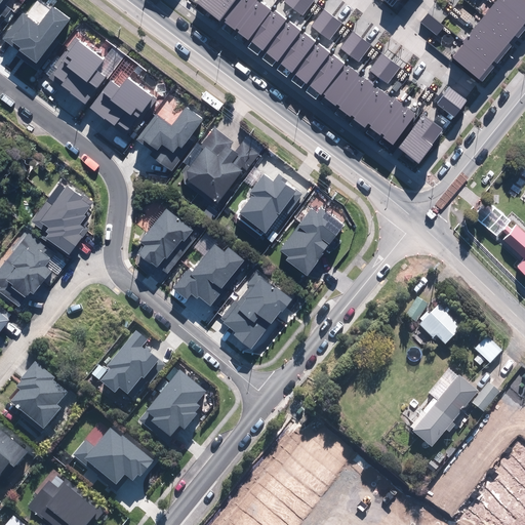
[(6,5),(9,0),(0,0),(0,18),(9,7),(6,5)]
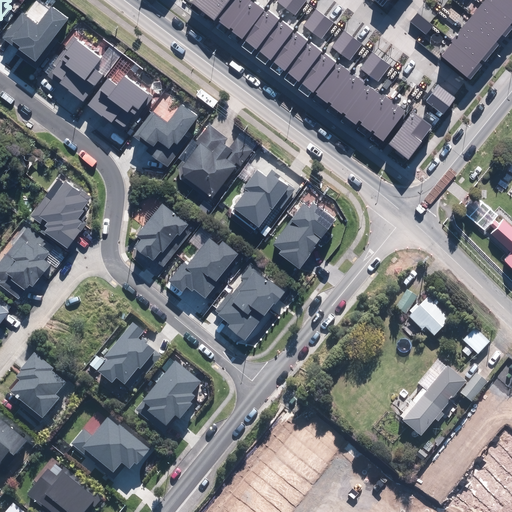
[(374,134),(383,142),(405,111),(396,104),(395,105),(391,103),(392,101),(383,94),(381,96),(368,85),(366,87),(363,84),(365,82),(354,74),(352,76),(350,74),(351,73),(339,64),(338,66),(335,64),(336,63),(325,54),(323,56),(321,54),(323,52),(311,43),(309,45),(306,42),(308,40),(296,31),(294,34),(292,32),(294,30),(283,21),(281,24),(278,22),(280,19),(268,10),(266,13),(263,11),(264,10),(255,2),(254,3),(251,1),(251,0),(250,0),(193,0),(191,3),(214,21),(215,19),(219,22),(216,27),(225,34),(228,29),(232,32),(228,37),(237,44),(242,38),(246,41),(242,47),(251,54),(256,49),(259,51),(255,57),(265,65),(270,59),(274,62),(269,68),(279,75),(284,70),(288,73),(284,79),(294,86),(298,81),(302,84),(298,89),(308,97),(312,92),(313,93),(314,91),(317,93),(316,95),(327,103),(328,101),(332,104),(331,105),(342,114),(343,112),(346,115),(345,116),(355,125),(359,120),(362,122),(361,124),(371,132),(372,130),(375,132),(374,134)]
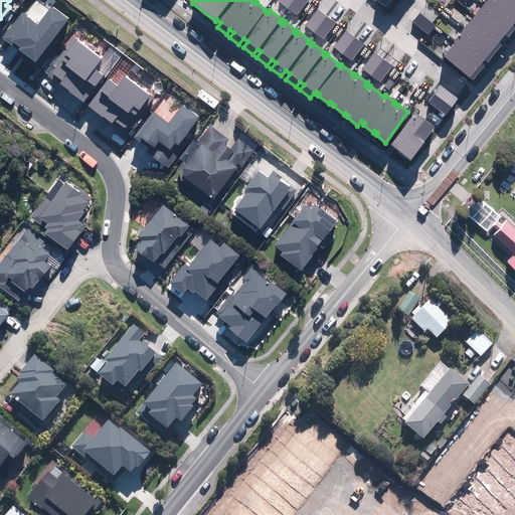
[(281,0),(279,2),(297,16),(309,0),(281,0)]
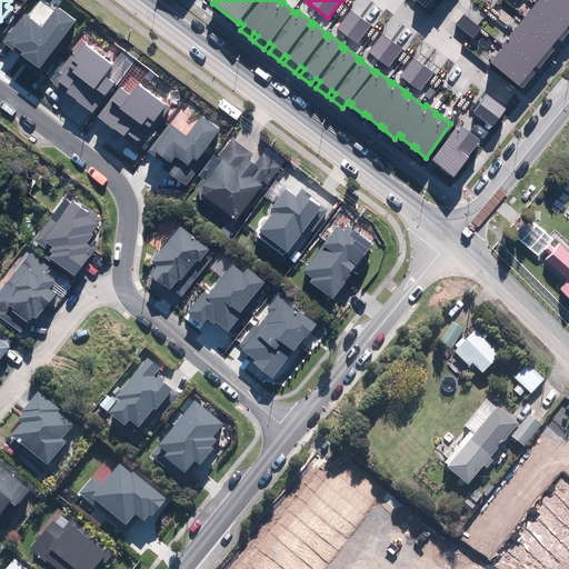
[(491,62),(523,89),(536,73),(532,70),(536,66),(539,69),(555,50),(551,47),(559,39),(562,41),(568,32),(568,29),(567,28),(568,25),(568,0),(539,0),(501,47),(502,48),(491,62)]
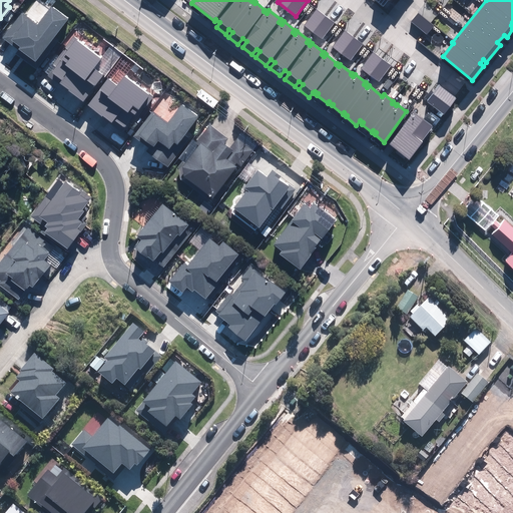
[(20,50),(17,54),(37,69),(58,40),(54,37),(68,19),(51,7),(38,24),(22,13),(3,38),(20,50)]
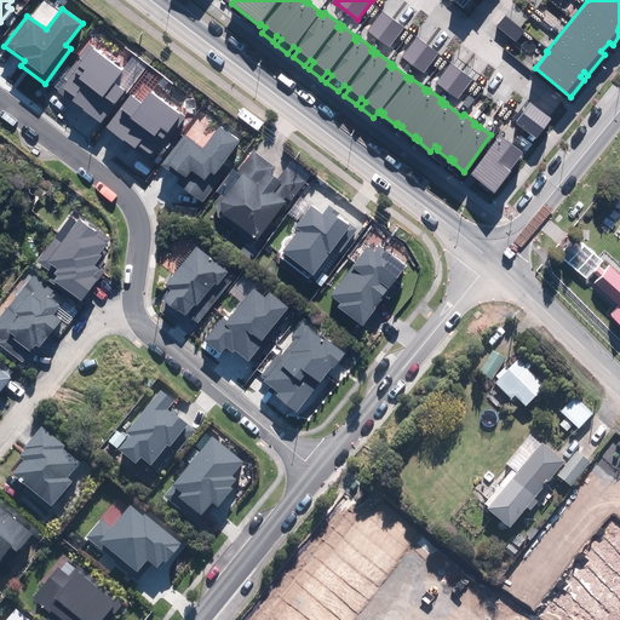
[(368,32),(389,47),(405,28),(383,11),(368,32)]
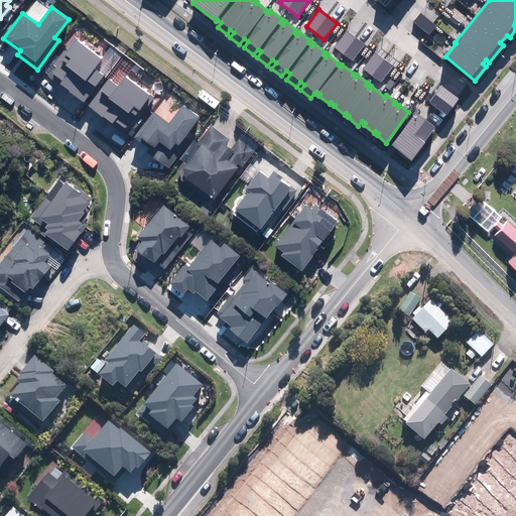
[(413,22),(430,35),(437,26),(420,13),(413,22)]
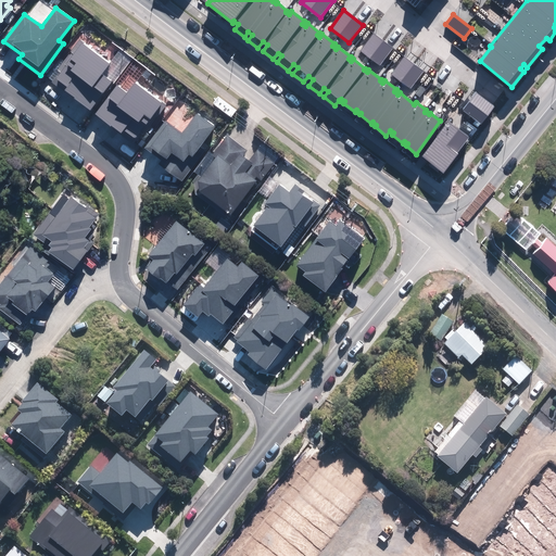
[(359,51),(379,66),(393,49),(374,34),(359,51)]
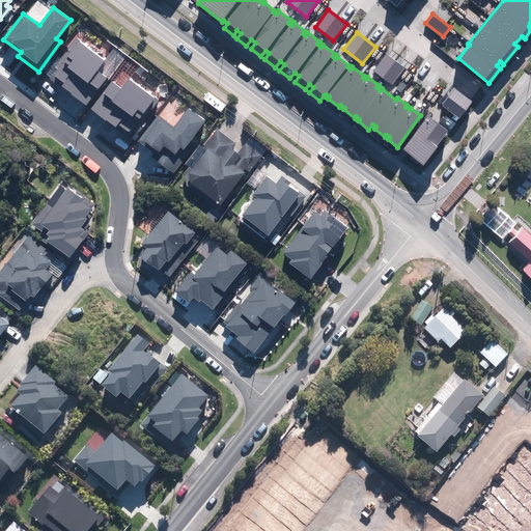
[(112,58),(82,35),(53,76),(90,103),(113,72),(106,66),(112,58)]
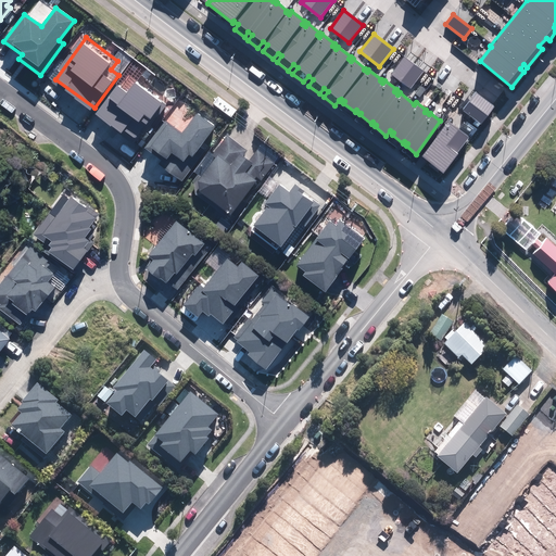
[(392,75),(411,89),(425,72),(405,58),(392,75)]
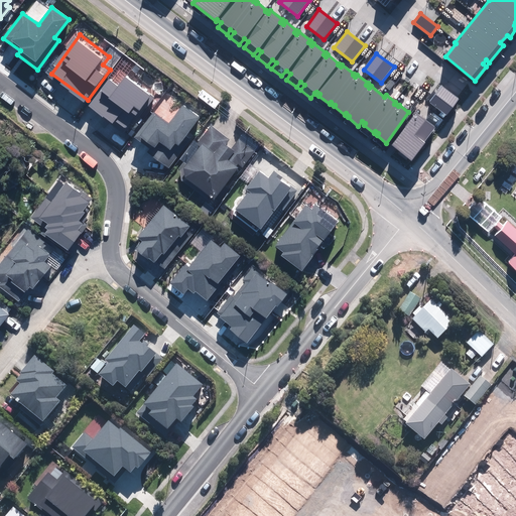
[(92,105),(106,115),(110,109),(134,127),(149,107),(159,93),(131,72),(124,81),(115,74),(92,105)]
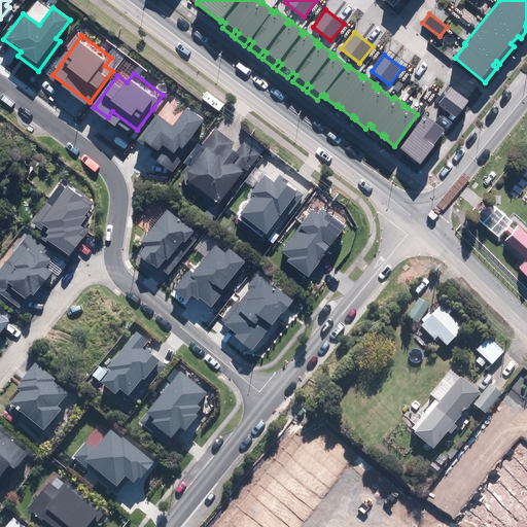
[(438,105),(457,118),(469,101),(452,88),(438,105)]
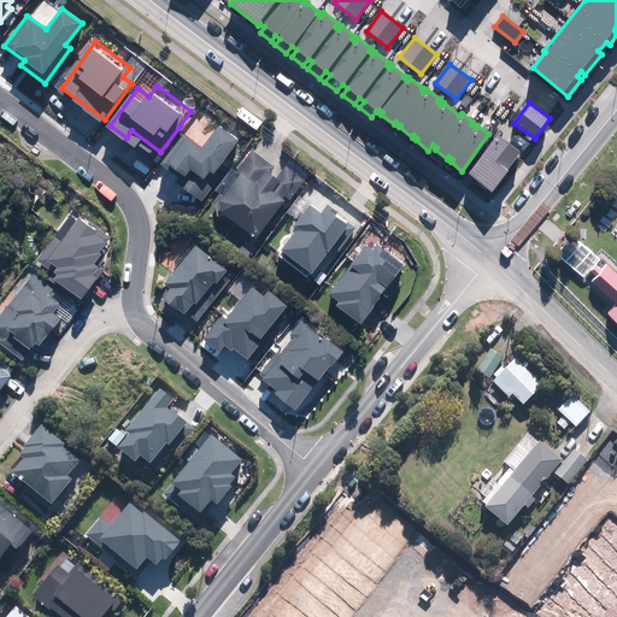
[(177,182),(201,201),(228,166),(223,163),(239,140),(218,125),(201,148),(183,134),(160,164),(180,178),(177,182)]
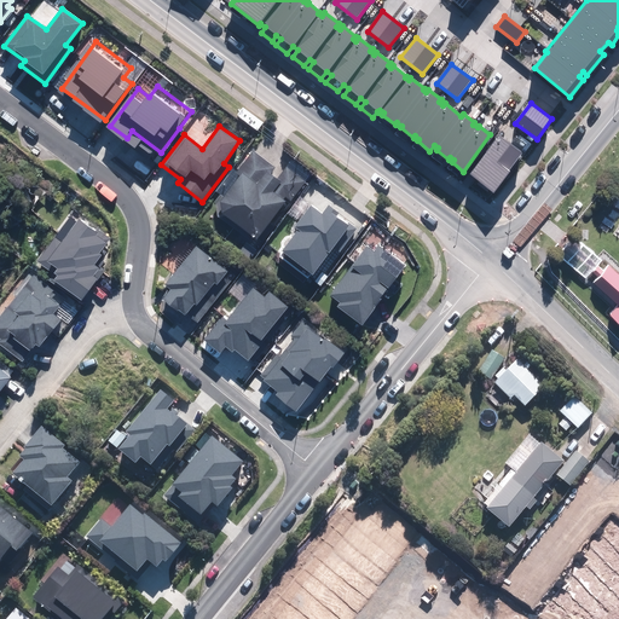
[(469,175),(493,194),(524,154),(499,136),(469,175)]
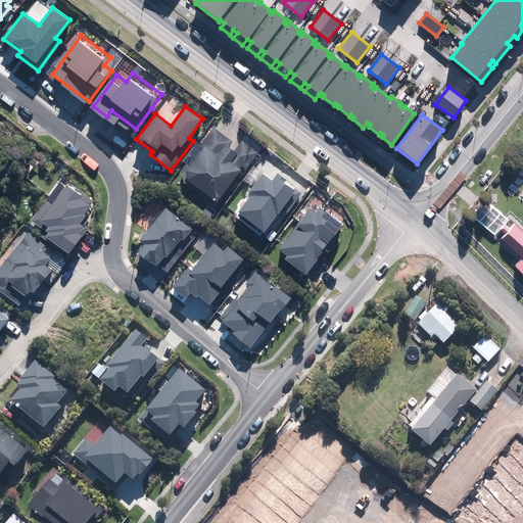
[(262,144),(247,132),(238,144),(217,126),(200,146),(204,149),(186,172),(186,181),(220,207),(234,190),(229,186),(245,167),(248,170),(263,152),(258,148),(262,144)]
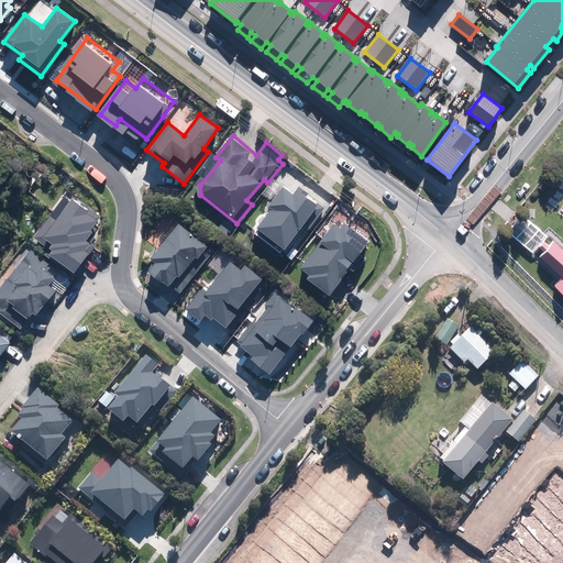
[(256,230),(293,258),(300,249),(291,242),(307,223),(312,227),(328,207),(322,202),(327,197),(306,180),(298,189),(288,181),(271,205),(275,207),(256,230)]
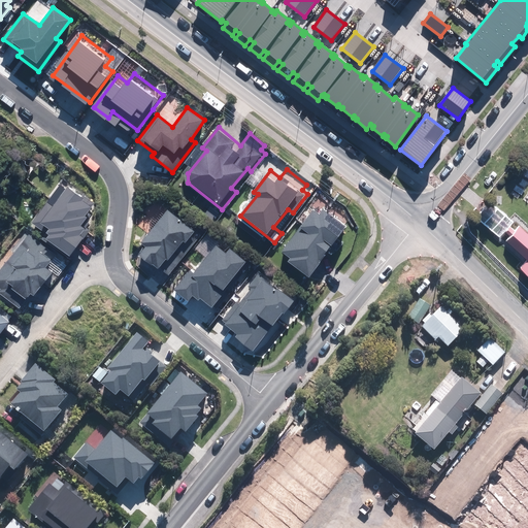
[(41,239),(69,259),(89,230),(86,228),(88,224),(86,223),(91,215),(88,212),(95,203),(84,195),(81,197),(67,187),(66,190),(59,185),(31,223),(46,233),(41,239)]
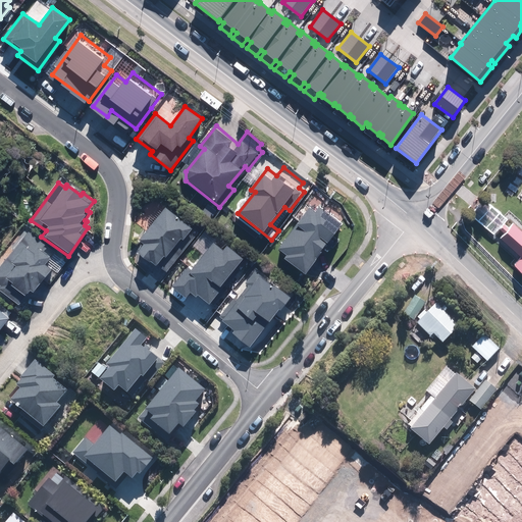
[(148,238),(140,248),(144,252),(139,259),(156,273),(161,266),(169,273),(205,230),(169,202),(143,235),(148,238)]
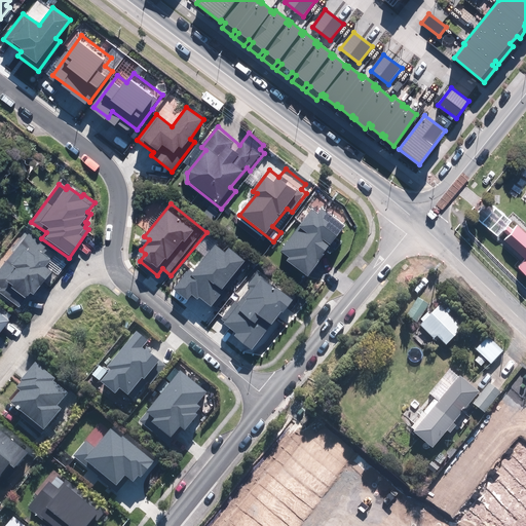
[(287,261),(307,276),(325,254),(324,253),(344,226),(322,209),(317,214),(311,210),(280,251),(289,258),(287,261)]
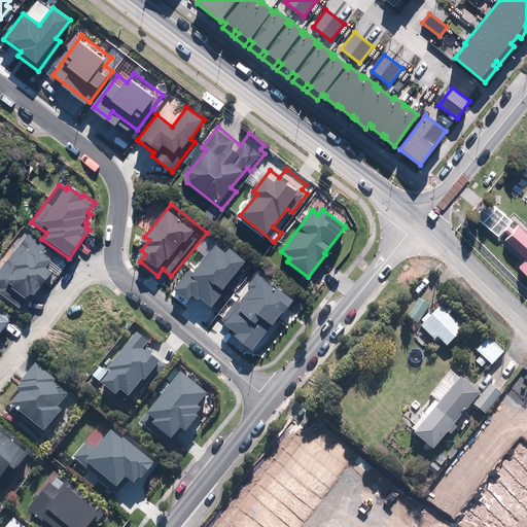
[(519,267),(526,274),(526,233),(518,225),(514,230),(510,226),(505,232),(508,235),(505,239),(526,258),(519,267)]
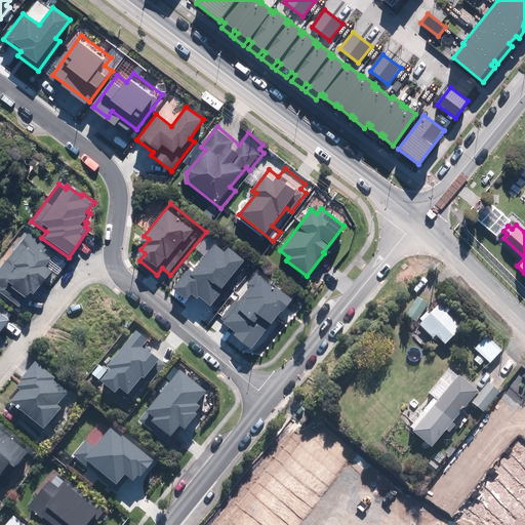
[(0,288),(0,291),(18,307),(31,292),(34,294),(52,272),(45,267),(55,254),(29,233),(0,268),(0,286),(1,287),(0,288)]
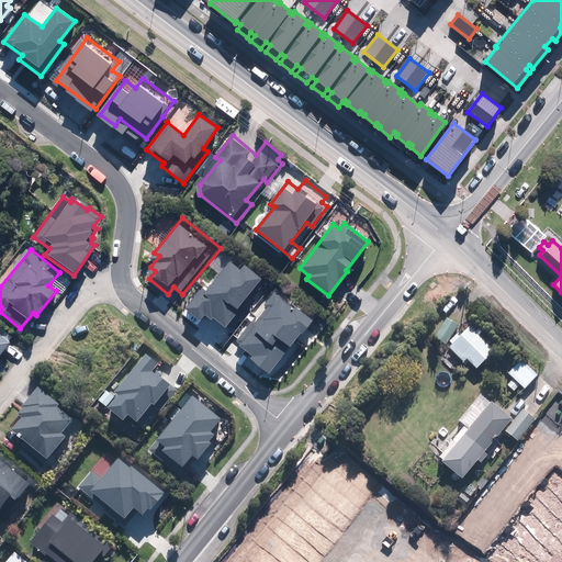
[(213,317),(225,327),(239,310),(237,308),(261,279),(244,265),(240,269),(231,261),(206,291),(202,288),(186,308),(200,321),(204,315),(211,321),(213,317)]
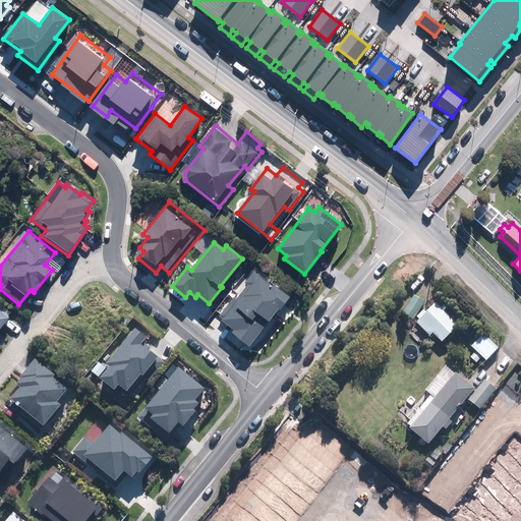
[(232,333),(249,346),(279,309),(280,310),(291,297),(275,284),(273,286),(267,282),(268,280),(254,271),(245,283),(247,285),(236,299),(234,298),(219,316),(223,319),(222,321),(234,330),(232,333)]
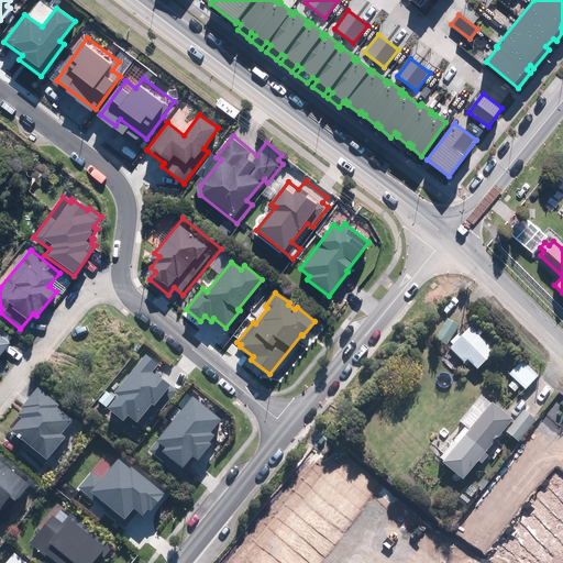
[(449,318),(435,338),(449,345),(462,327),(449,318)]
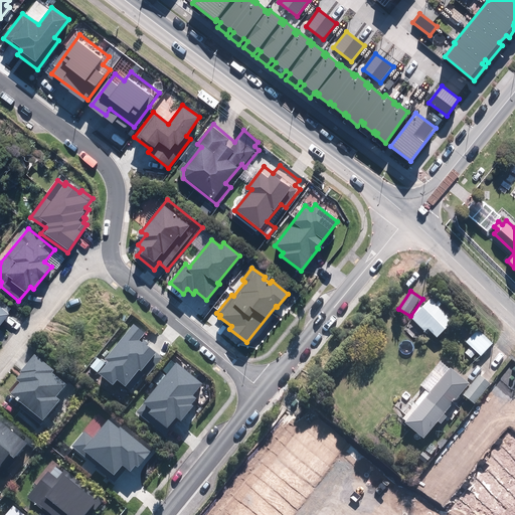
[(458,319),(436,297),(415,318),(438,340),(458,319)]
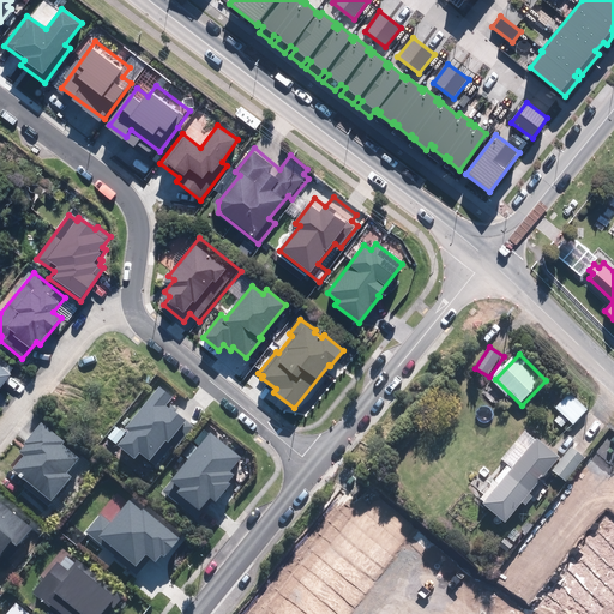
[(0,387),(11,374),(0,366),(0,387)]
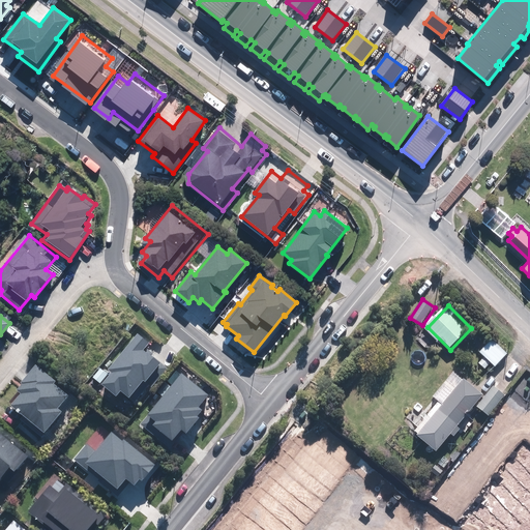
[(116,396),(120,391),(135,402),(148,385),(151,387),(167,369),(151,356),(153,353),(146,347),(150,341),(139,331),(108,370),(111,372),(101,384),(116,396)]
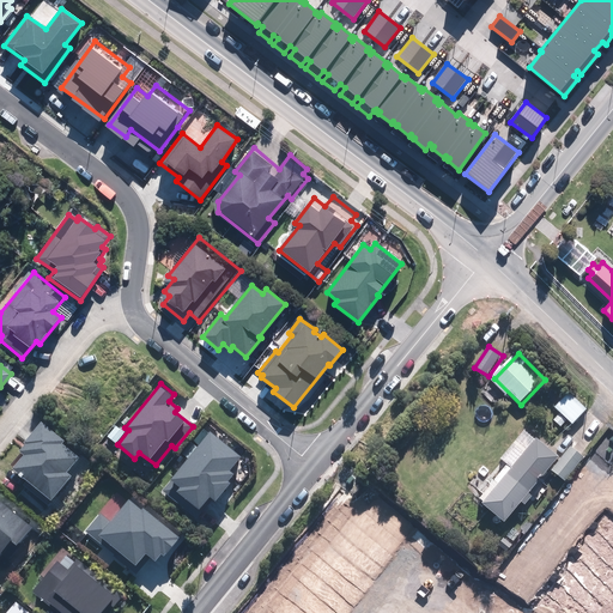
[(590,410),(575,394),(559,410),(576,425),(590,410)]
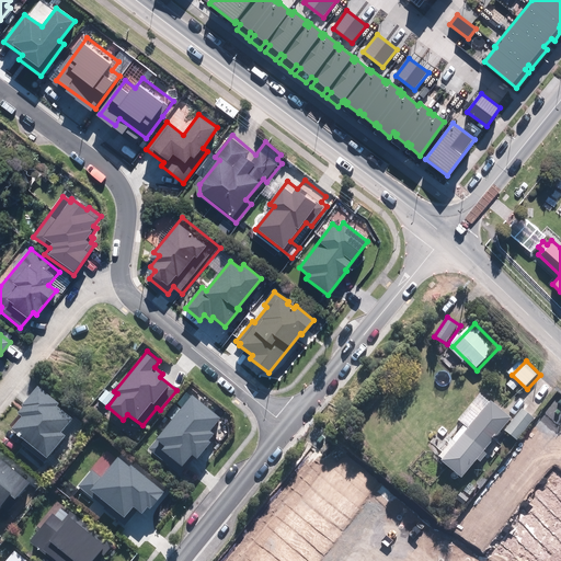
[(21,444),(44,462),(65,437),(60,433),(72,418),(57,405),(59,403),(37,386),(21,405),(23,407),(18,413),(22,416),(12,428),(24,439),(21,444)]
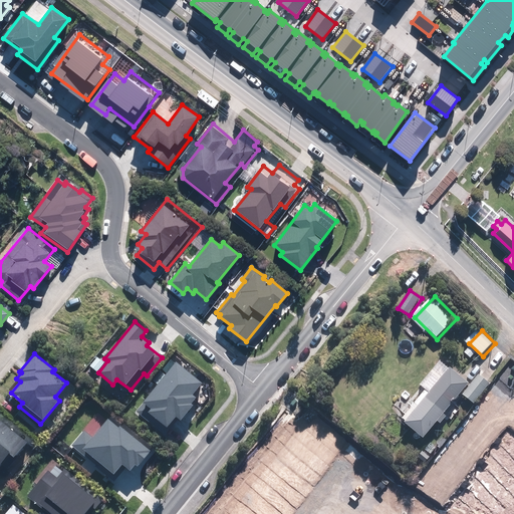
[(426,437),(472,380),(444,357),(423,384),(428,389),(403,419),(426,437)]
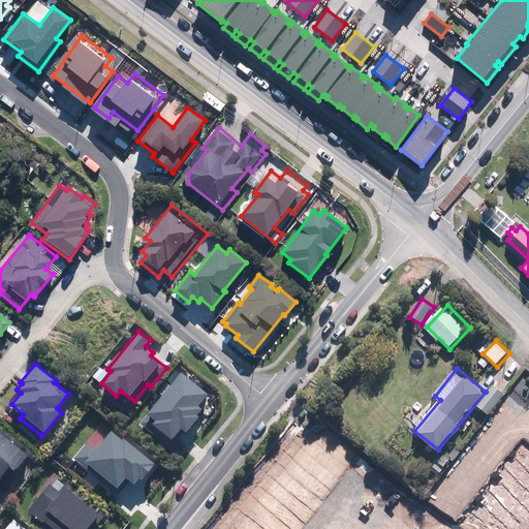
[(152,424),(172,440),(181,429),(186,433),(198,417),(196,415),(201,409),(198,406),(208,394),(181,372),(147,413),(155,421),(152,424)]
